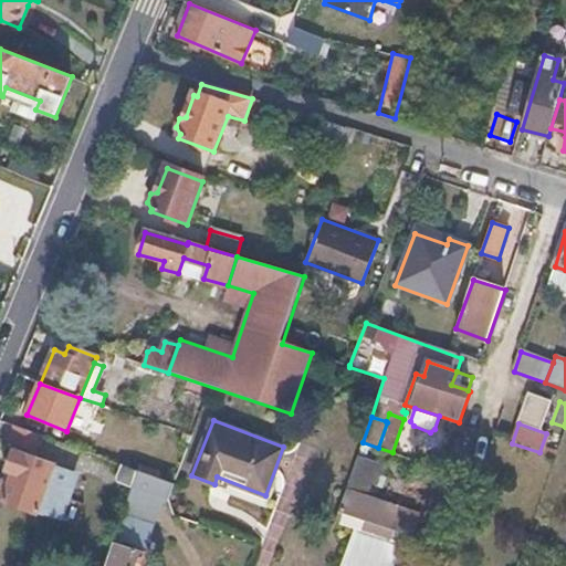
[(41,437),(14,428),(9,443),(37,453),(41,437)]
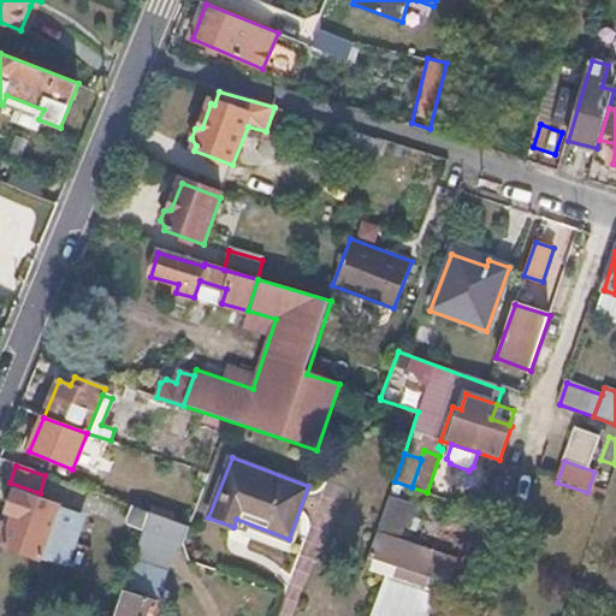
[(3,546),(43,561),(60,510),(15,492),(7,513),(13,515),(10,527),(3,525),(0,531),(0,539),(4,540),(3,546)]
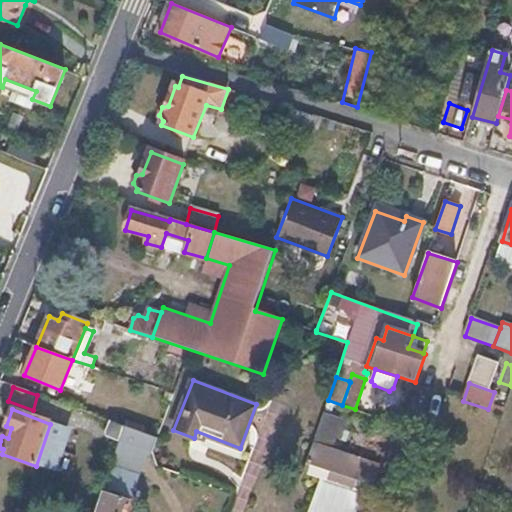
[(336,437),(342,439),(345,431),(348,421),(324,412),(307,463),(372,485),(379,465),(332,450),(336,437)]
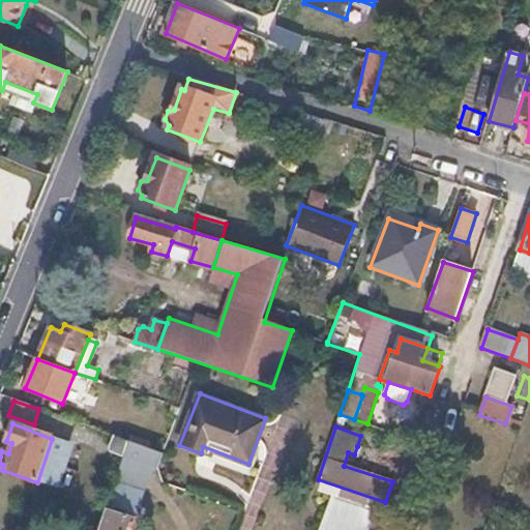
[(109,448),(123,453),(128,441),(114,435),(109,448)]
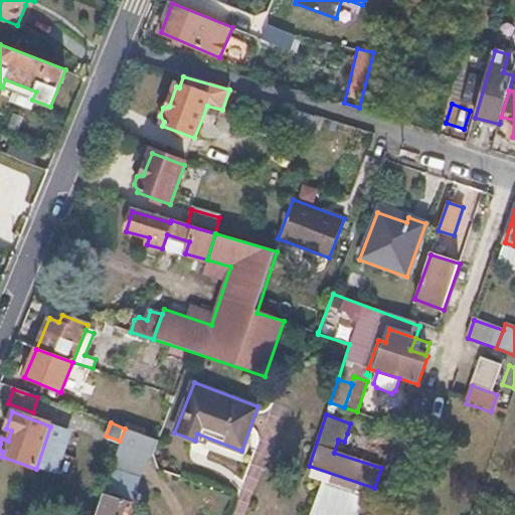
[(50,426),(36,469),(47,473),(61,431),(50,426)]
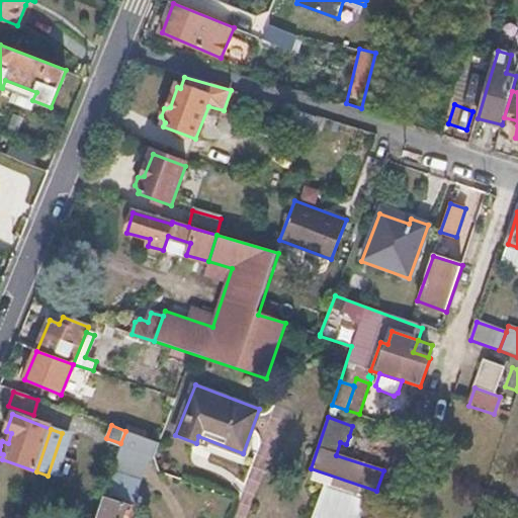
[(419,453),(433,458),(441,433),(427,429),(419,453)]
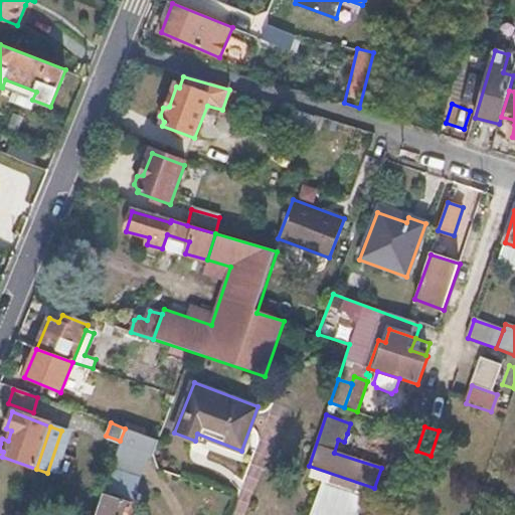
[(158,440),(125,428),(120,441),(95,514),(125,514),(146,452),(153,454),(158,440)]
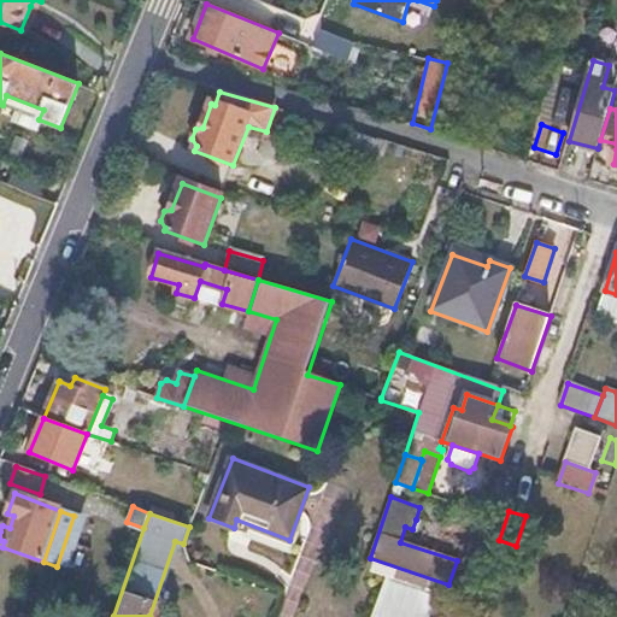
[(416,519),(412,529),(419,532),(423,522),(416,519)]
